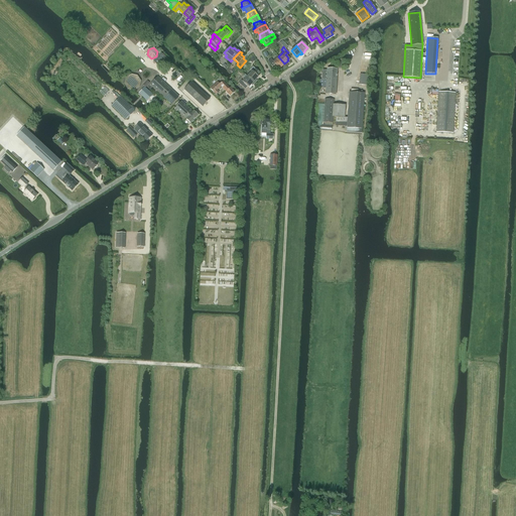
[(153,61),(157,66),(164,57),(160,53),(153,61)]
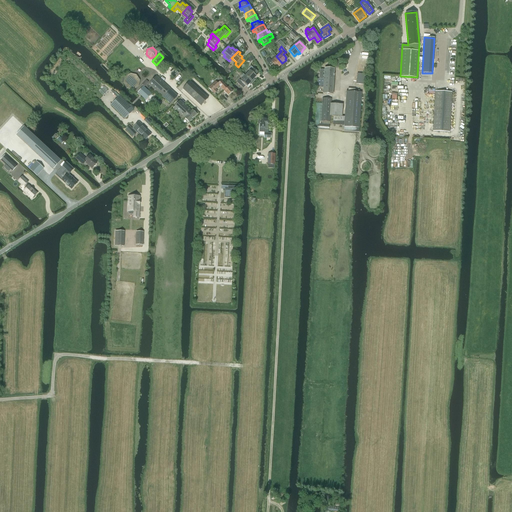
[(273,63),(275,66),(276,67),(277,65),(279,66),(282,63),(276,56),(271,60),(269,58),(266,61),(270,65),(273,63)]
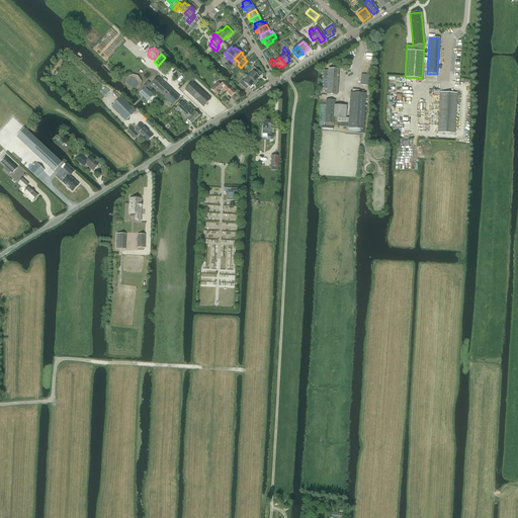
[(252,71),(248,76),(256,83),(258,81),(257,80),(259,77),(258,76),(260,73),(254,67),(251,70),(252,71)]
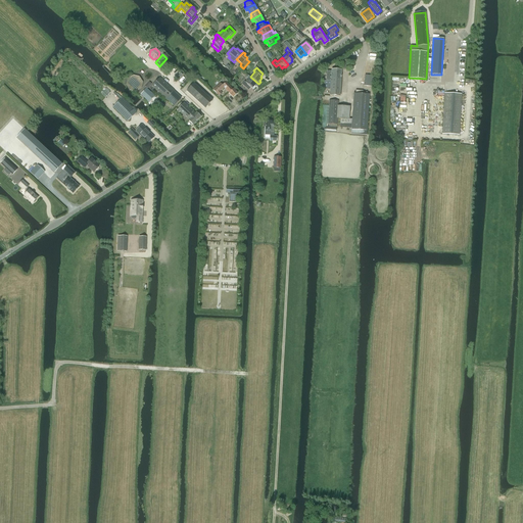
[(339,96),(341,70),(331,69),(331,72),(327,72),(326,80),(331,81),(330,95),(339,96)]
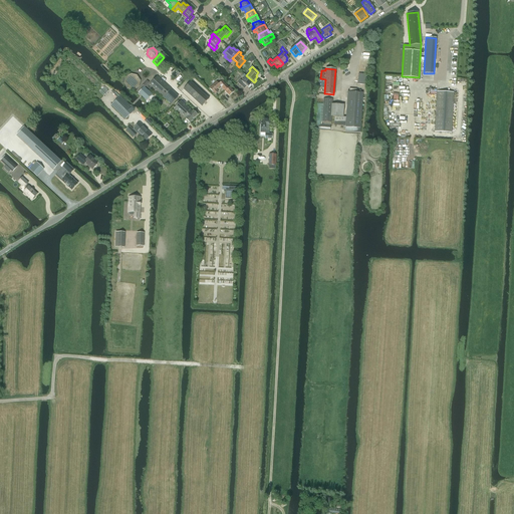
[(252,84),(254,82),(246,75),(241,81),(240,79),(237,82),(244,88),(247,85),(248,87),(251,83),(252,84)]
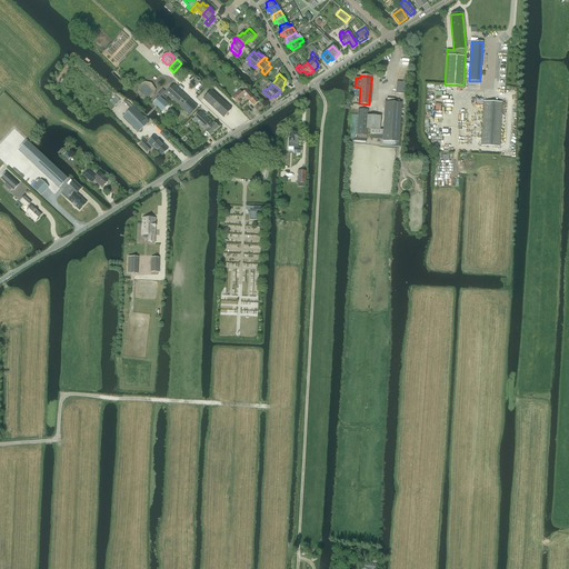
[(139,89),(139,91),(139,93),(140,95),(141,97),(142,97),(145,98),(146,98),(148,98),(150,97),(151,97),(152,95),(153,93),(153,91),(153,89),(152,88),(151,87),(150,86),(148,85),(146,85),(145,85),(142,86),(141,87),(140,88),(139,89)]
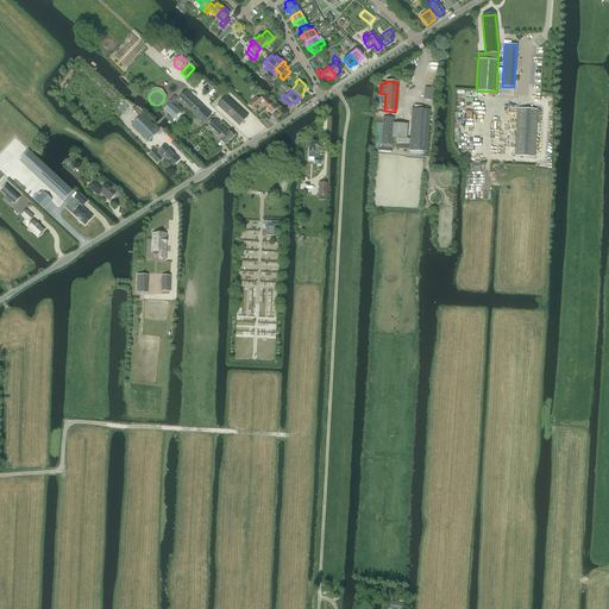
[(177,100),(194,115),(202,124),(211,114),(186,90),(177,100)]
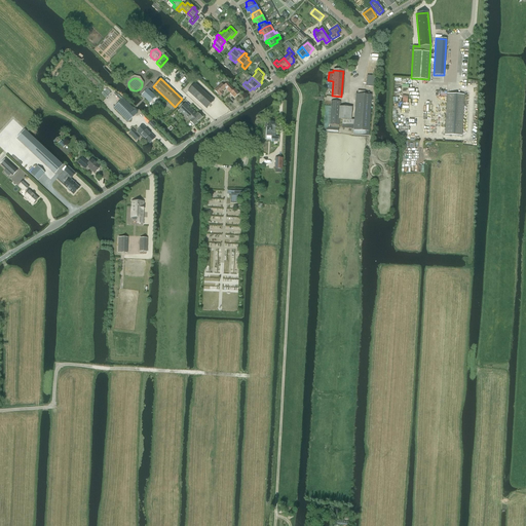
[(215,90),(220,97),(223,94),(221,91),(225,87),(230,94),(234,98),(238,94),(234,88),(233,89),(227,82),(223,85),(222,83),(215,90)]
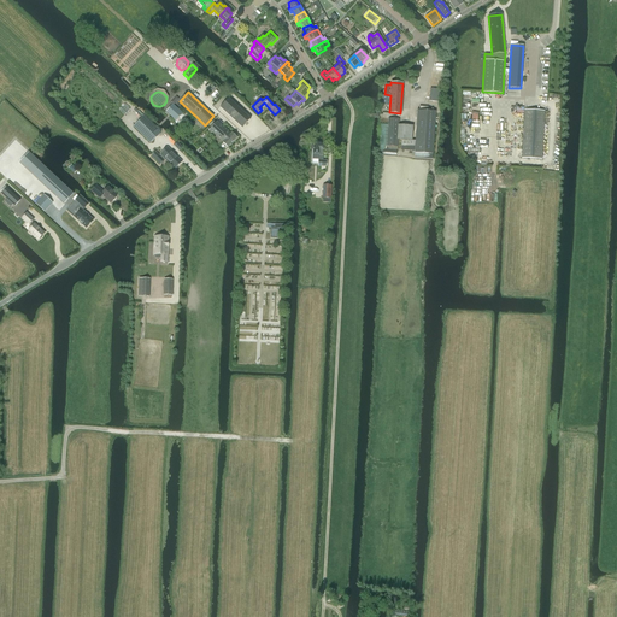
[(228,99),(221,107),(242,128),(251,118),(228,99)]
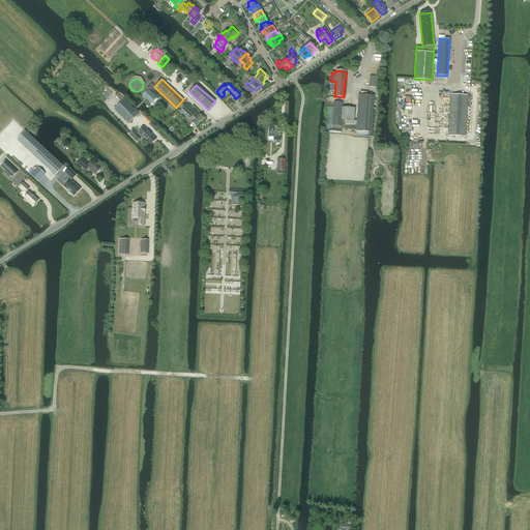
[(148,89),(143,96),(151,104),(156,97),(148,89)]
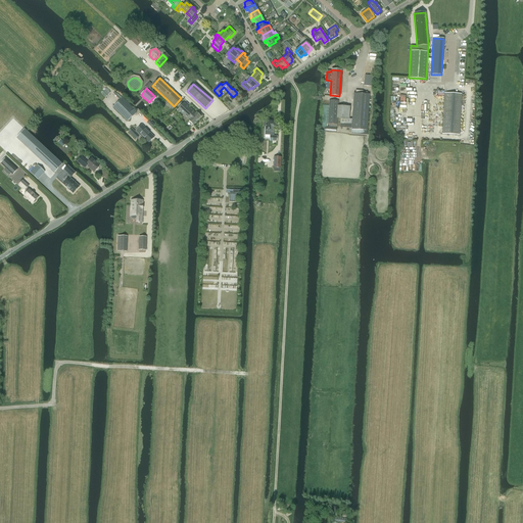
[(323,105),(322,129),(324,129),(324,132),(336,133),(336,128),(337,128),(337,125),(337,117),(340,119),(340,123),(340,127),(350,128),(350,124),(351,124),(351,130),(351,135),(367,135),(367,131),(369,94),(353,93),(352,106),(349,106),(338,105),(338,101),(329,100),(329,105),(323,105)]
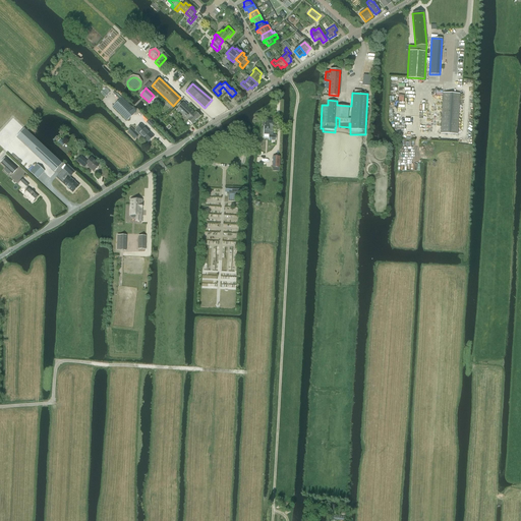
[(457,134),(460,94),(443,93),(441,133),(457,134)]
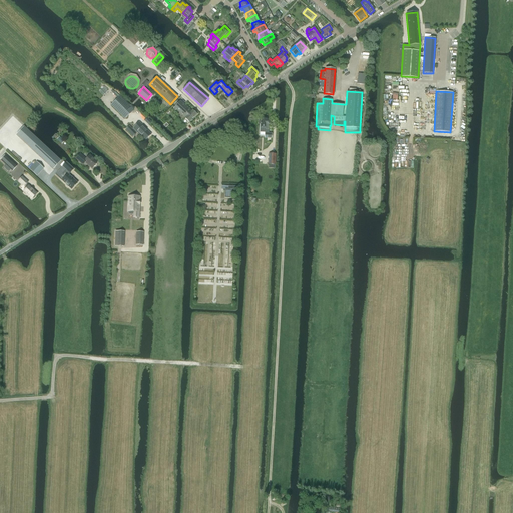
[(125,119),(134,110),(119,96),(119,97),(114,92),(112,95),(116,99),(111,105),(125,119)]
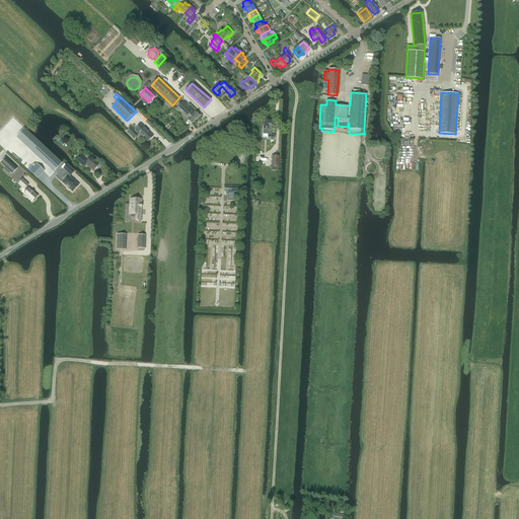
[(188,120),(192,124),(199,117),(195,112),(194,113),(182,102),(176,108),(188,119),(188,120)]
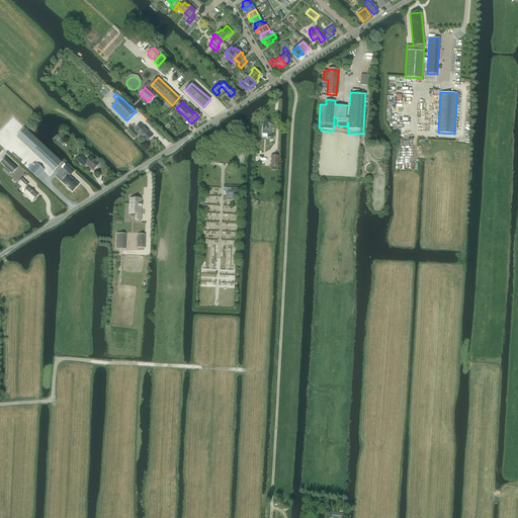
[(262,134),(268,134),(268,135),(267,135),(267,140),(274,140),(274,135),(270,135),(271,125),(271,121),(268,121),(269,120),(268,120),(266,119),(264,120),(263,120),(261,120),(261,125),(263,125),(262,134)]
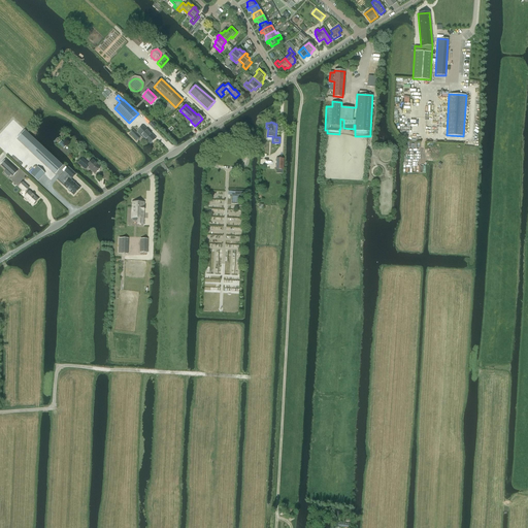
[(137,133),(136,133),(138,135),(140,137),(140,136),(150,144),(156,138),(147,130),(143,126),(137,132),(137,133)]
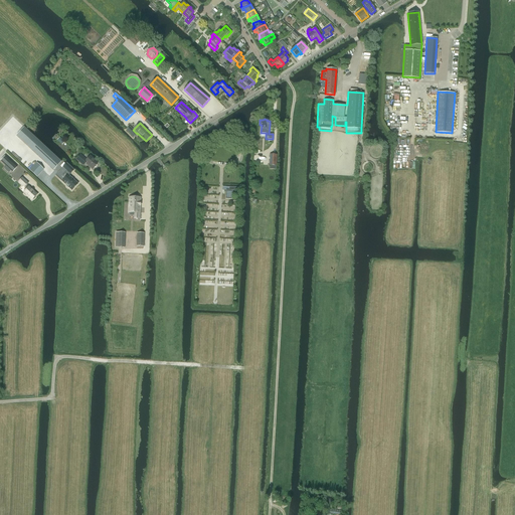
[(134,138),(137,134),(135,132),(133,130),(130,127),(127,130),(134,138)]
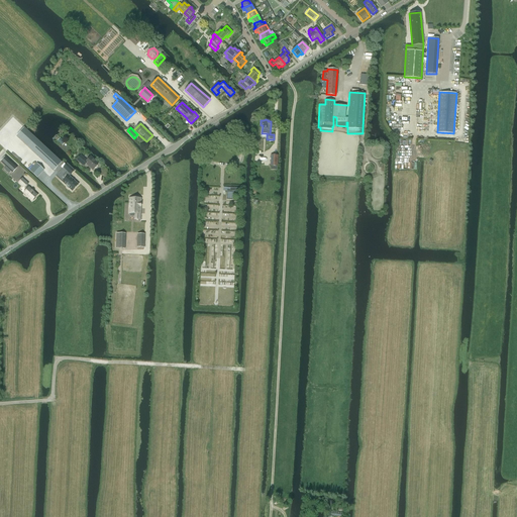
[(24,128),(16,136),(54,171),(62,163),(24,128)]
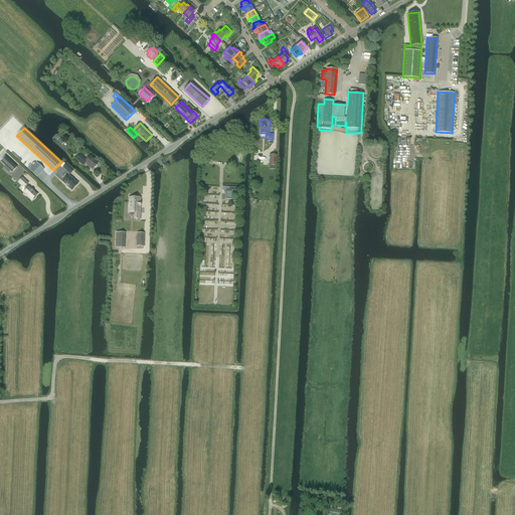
[(75,160),(83,166),(86,163),(93,169),(95,167),(96,167),(97,167),(97,166),(97,165),(98,163),(96,160),(96,159),(94,158),(93,158),(90,156),(88,159),(86,159),(79,155),(75,160)]
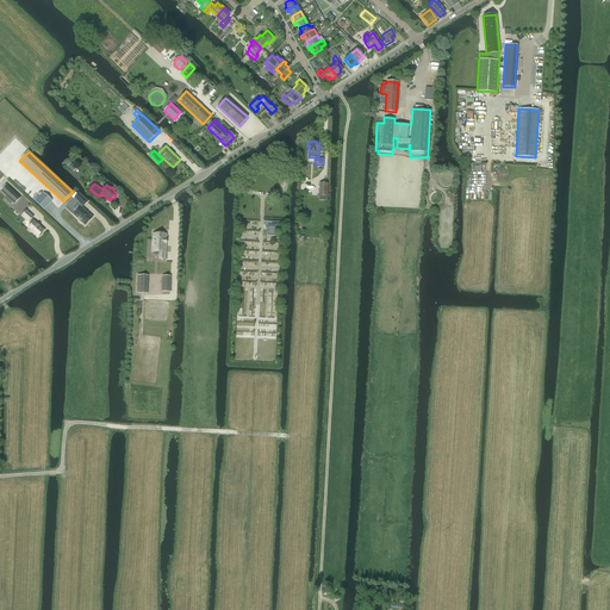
[(43,192),(35,201),(44,210),(53,200),(43,192)]
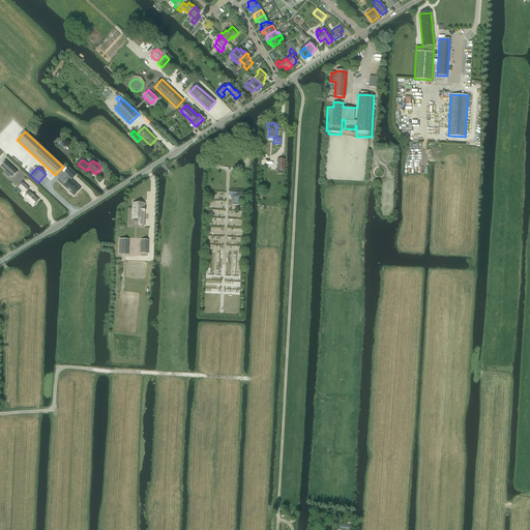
[(69,176),(64,181),(66,184),(64,186),(68,190),(68,192),(70,194),(71,194),(74,196),(80,189),(70,180),(71,179),(72,179),(76,175),(68,168),(64,172),(69,176)]
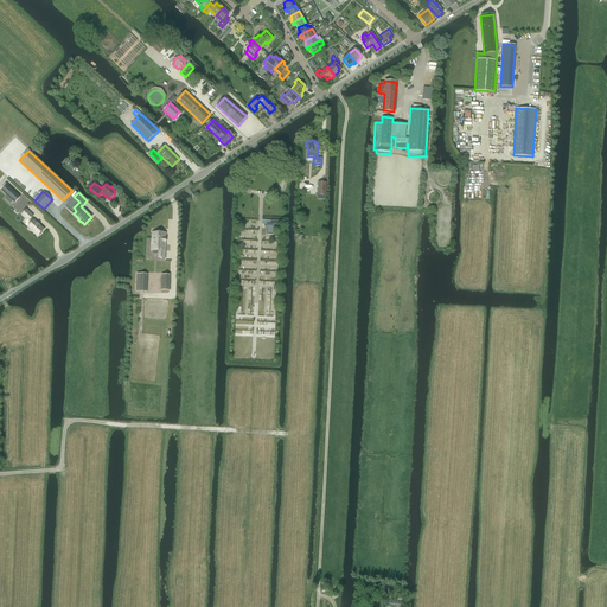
[(31,218),(33,216),(26,210),(21,213),(30,221),(32,222),(27,227),(29,227),(29,228),(30,230),(31,230),(38,236),(38,235),(40,235),(42,234),(42,231),(44,229),(33,219),(31,218)]
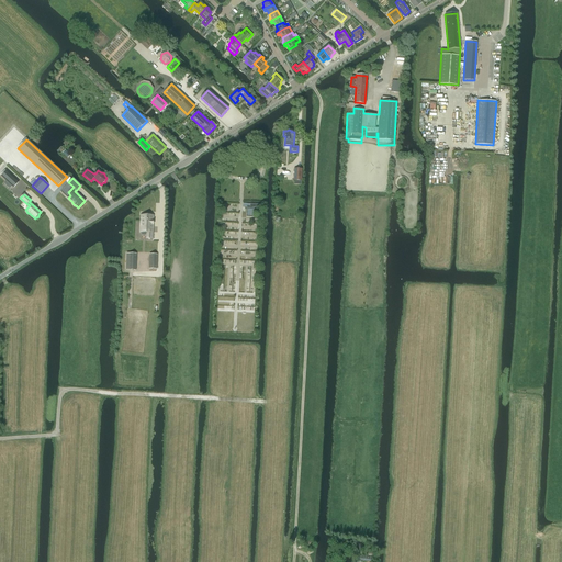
[(261,204),(250,204),(249,208),(246,208),(246,217),(254,217),(254,208),(260,209),(261,204)]
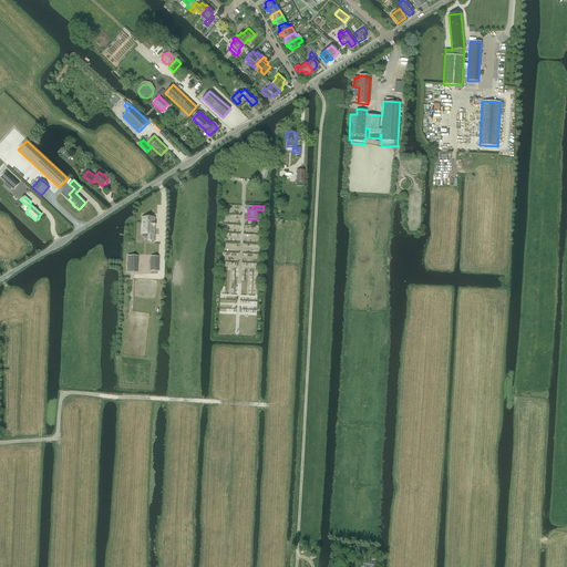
[(142,217),(141,234),(143,234),(143,237),(147,237),(147,241),(154,241),(155,217),(142,217)]
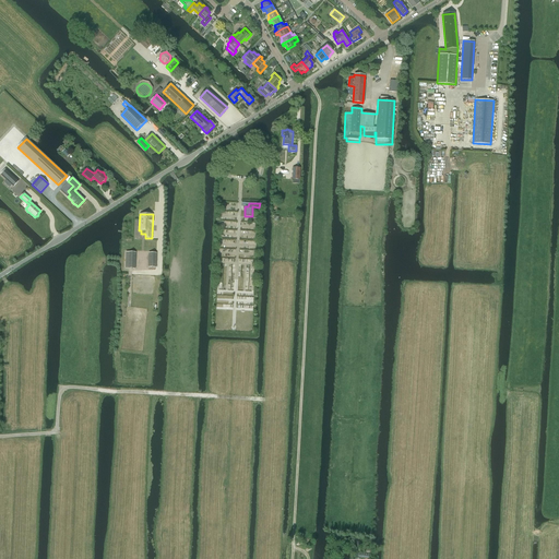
[(126,252),(126,269),(135,269),(135,252),(126,252)]
